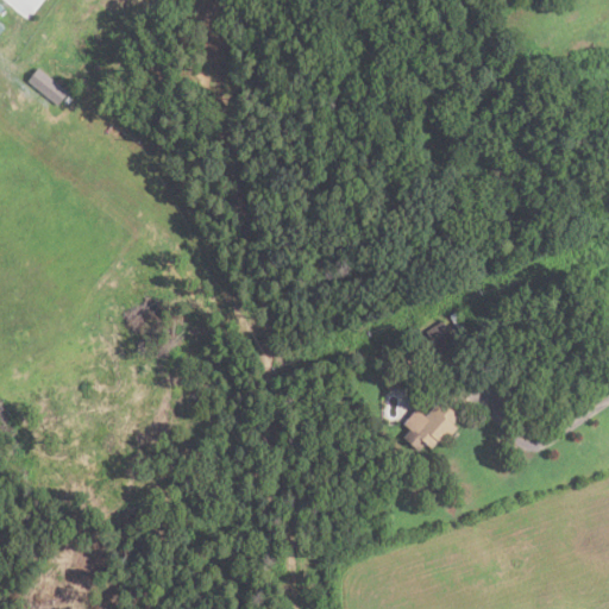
[(39,0),(27,16),(7,0),(39,0)]
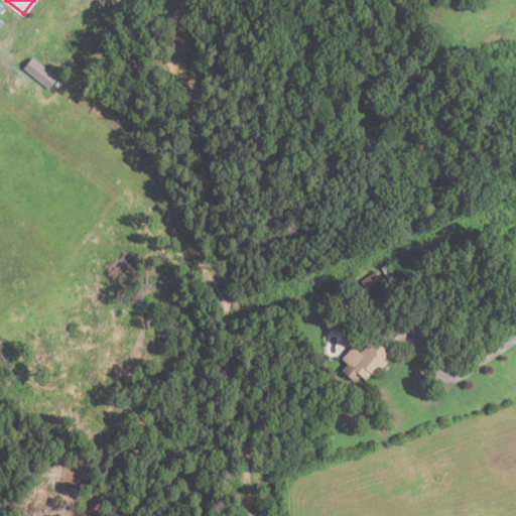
[(54,79),(45,89),(21,69),(30,58),(54,79)]
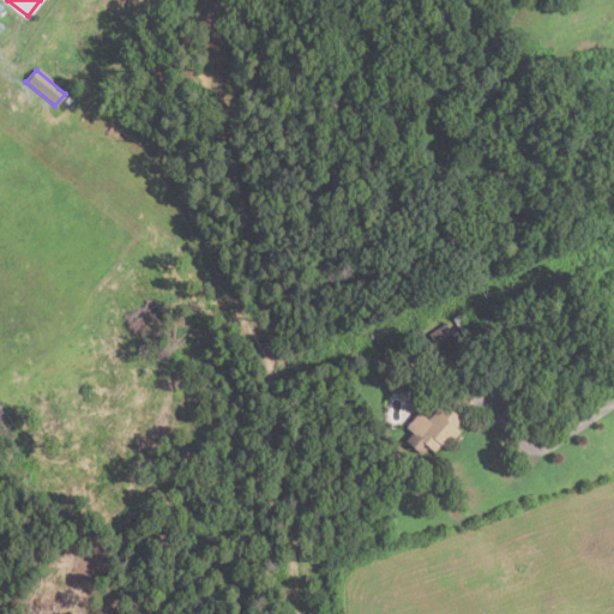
[(17,97),(26,104),(37,89),(28,83),(17,97)]
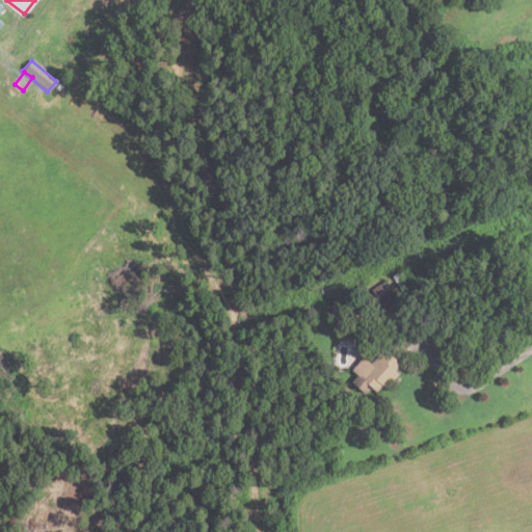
[(399,300),(388,281),(373,290),(386,309),(399,300)]
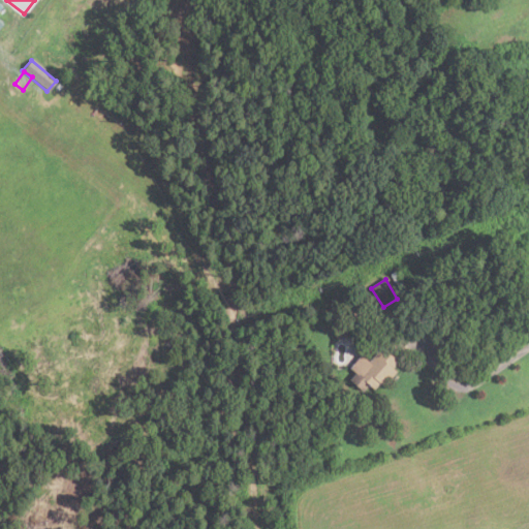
[(359,374),(351,369),(364,354),(372,362),(383,347),(401,361),(396,368),(400,372),(387,386),(382,382),(377,390),(373,385),(368,392),(353,380),(359,374)]
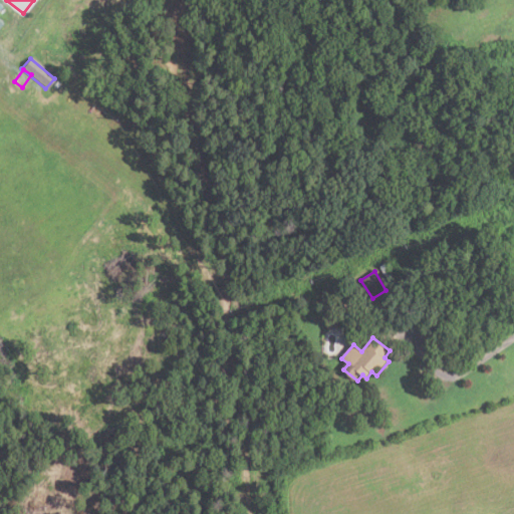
[(104,371),(96,381),(86,372),(94,363),(104,371)]
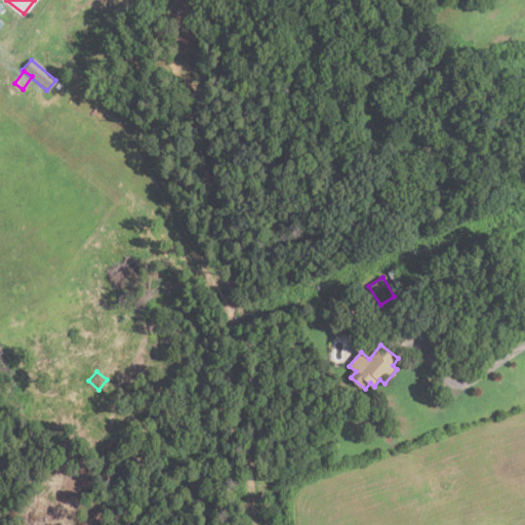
All buildings are outlined.
